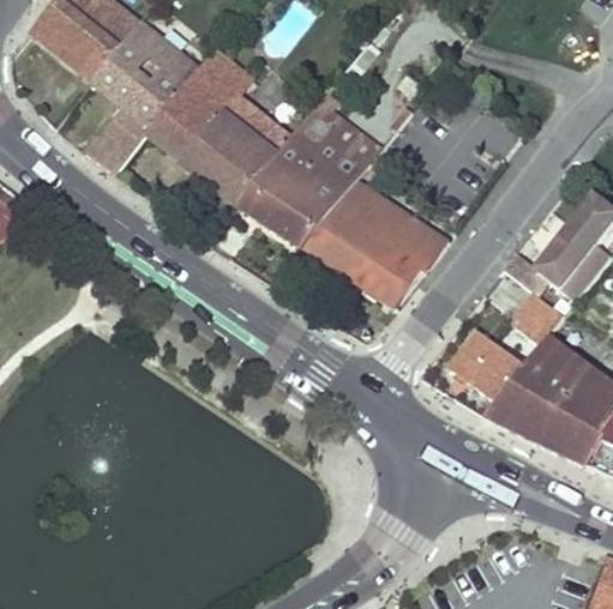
[(55,0),(30,32),(91,80),(138,23),(110,0),(55,0)]
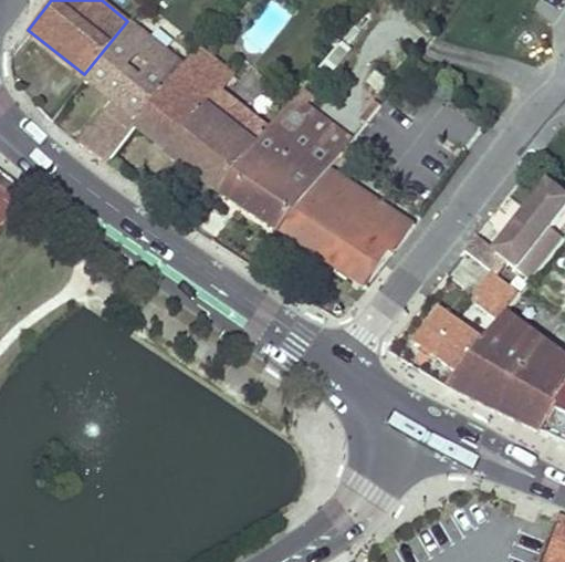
[(180,64),(127,21),(84,74),(115,102),(77,141),(105,160),(135,124),(180,64)]
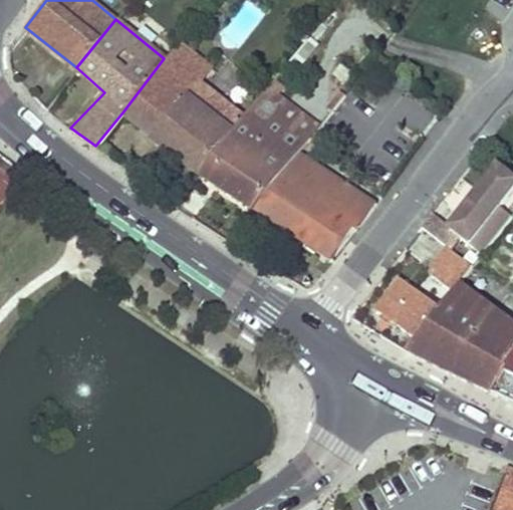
[(164,58),(122,112),(198,173),(233,129),(190,92),(212,65),(181,40),(164,58)]
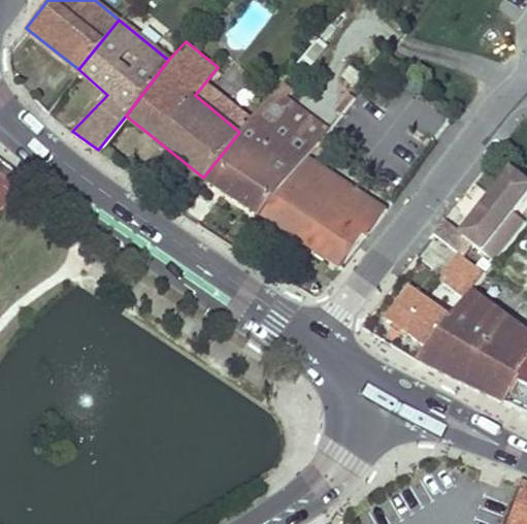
[(239,132),(203,177),(259,215),(288,178),(318,139),(329,125),(316,113),(311,118),(295,105),(303,96),(290,84),(295,77),(289,71),(239,132)]
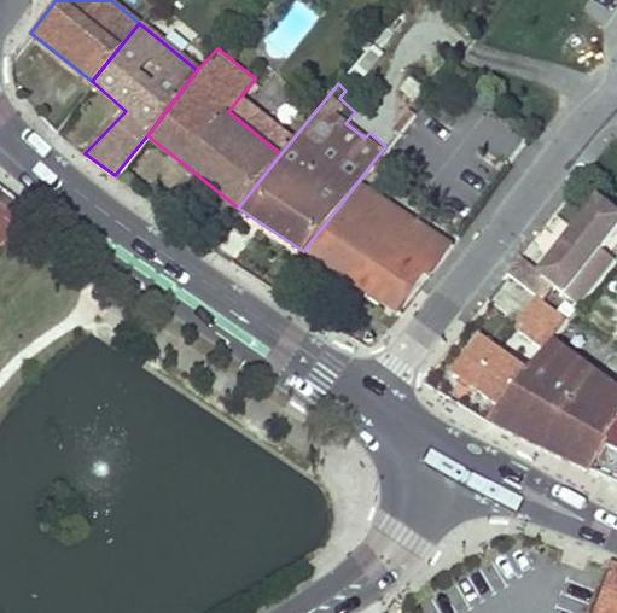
[(385,136),(390,140),(414,110),(409,107),(385,136)]
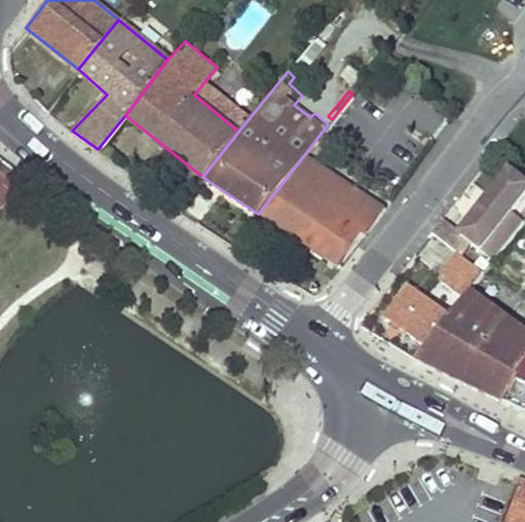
[(302,96),(294,105),(310,117),(314,113),(328,124),(332,119),(328,116),(319,109),(302,96)]
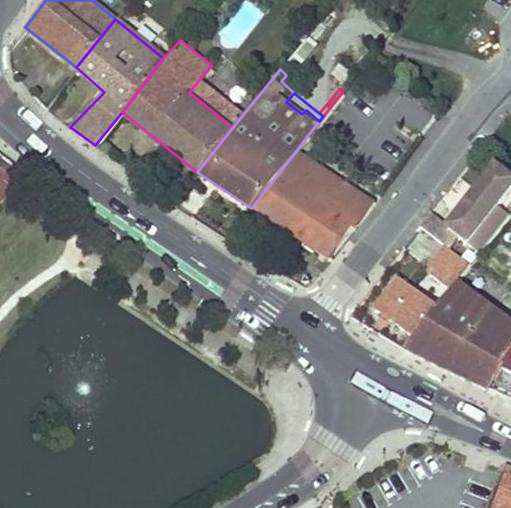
[(308,135),(279,173),(329,207),(339,195),(316,177),(333,154),(308,135)]
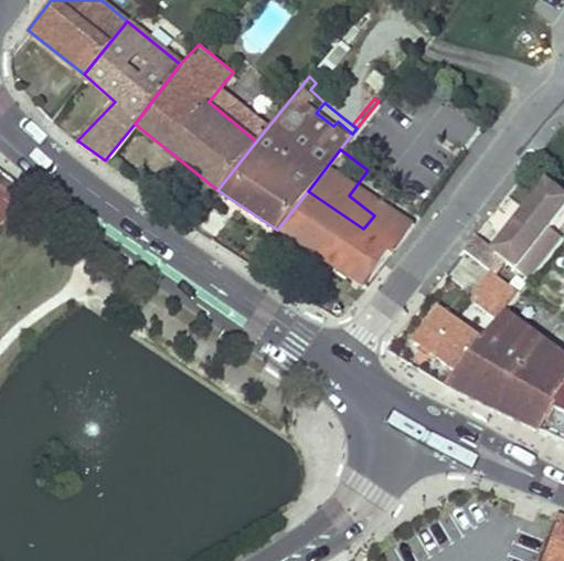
[(0,210),(13,188),(0,178),(0,210)]
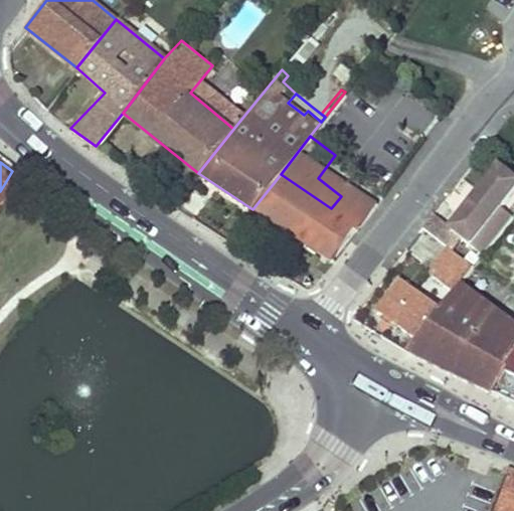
[(482,252),(511,214),(500,204),(513,185),(513,177),(499,165),(450,227),(482,252)]
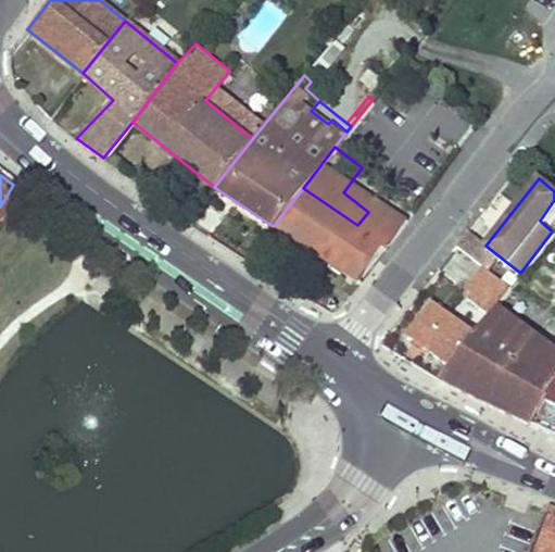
[(357,225),(303,188),(273,226),(356,279),(402,218),(378,200),(368,212),(357,225)]
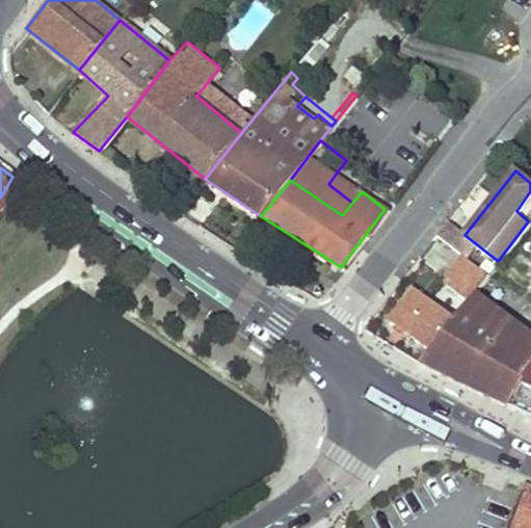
[(487,274),(467,257),(447,281),(468,300),(474,292),(484,278),(487,274)]
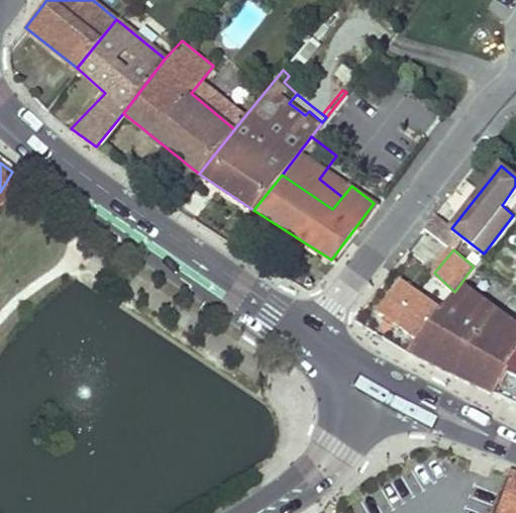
[(441,311),(402,280),(380,308),(418,339),(441,311)]
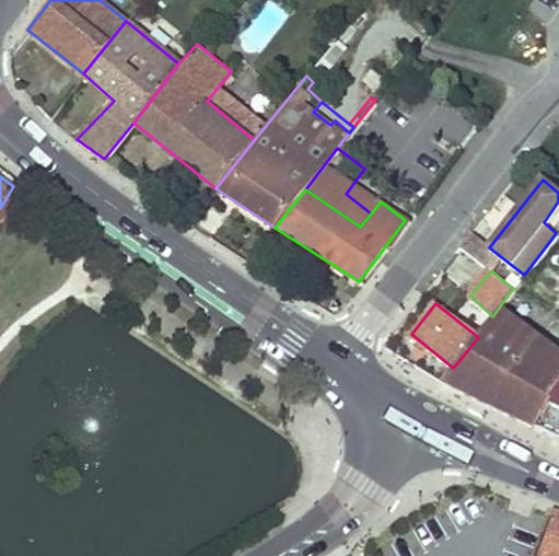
[(453,368),(442,380),(530,423),(558,379),(558,352),(527,328),(499,308),(492,316),(478,337),(453,368)]
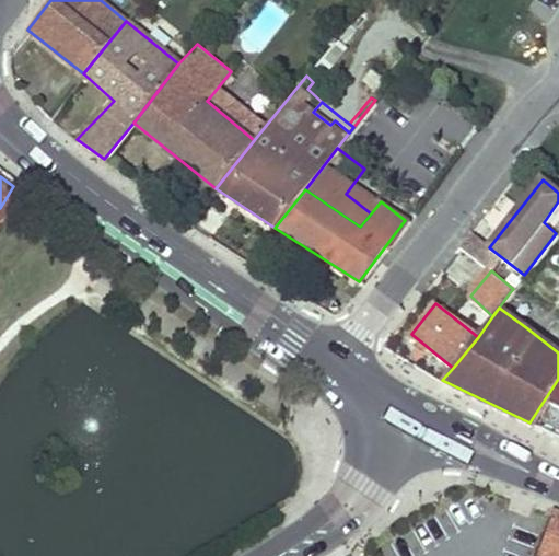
[(558,379),(530,423),(558,436),(558,379)]
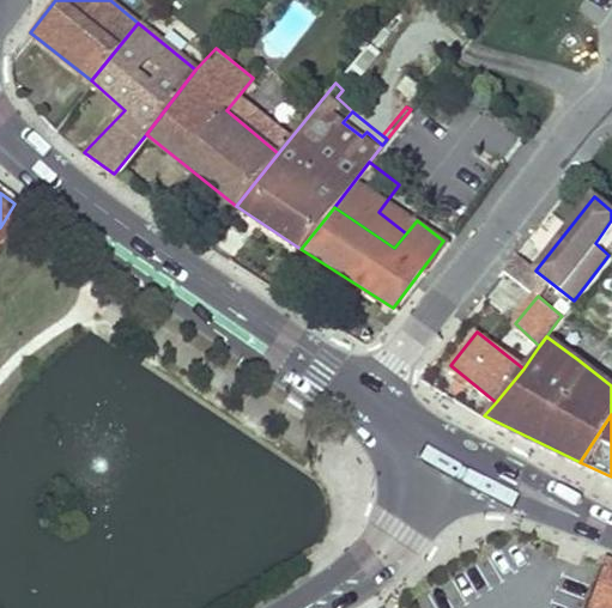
[(611,607),(611,561),(603,558),(598,569),(581,607),(611,607)]
